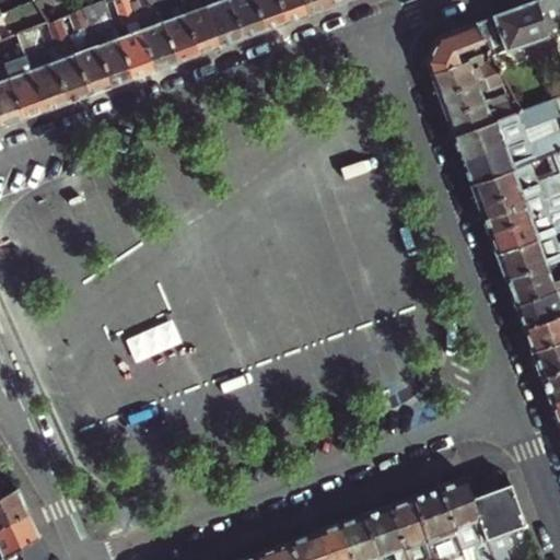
[(118,37),(133,77),(155,69),(133,12),(129,0),(113,0),(124,26),(126,25),(129,33),(118,37)]
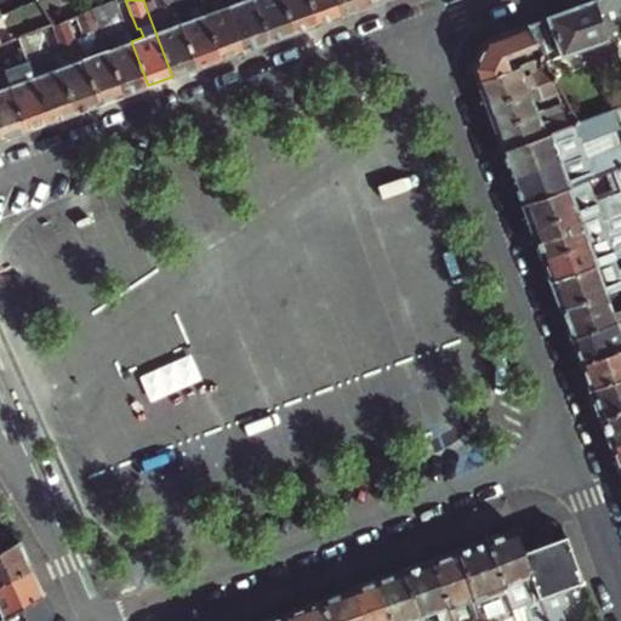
[(148,13),(172,77),(195,68),(180,24),(170,0),(153,0),(157,11),(148,13)]
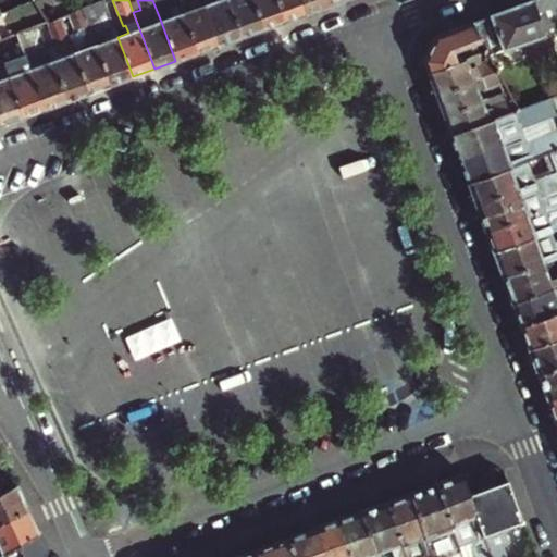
[(161,22),(175,61),(197,52),(183,13),(180,4),(177,0),(161,0),(165,10),(169,9),(172,17),(161,22)]
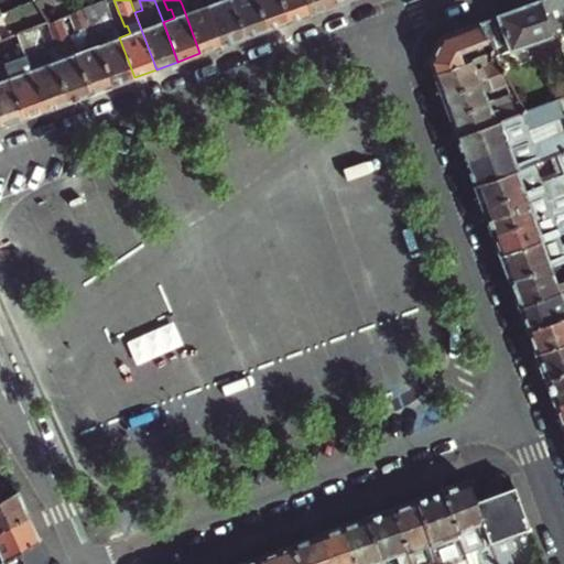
[(199,53),(223,45),(207,6),(205,0),(188,0),(190,2),(193,1),(196,9),(185,13),(199,53)]
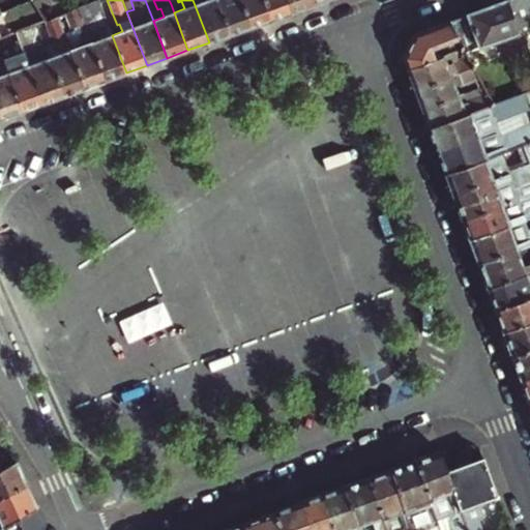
[(195,5),(209,42),(229,35),(215,0),(204,0),(205,1),(195,5)]
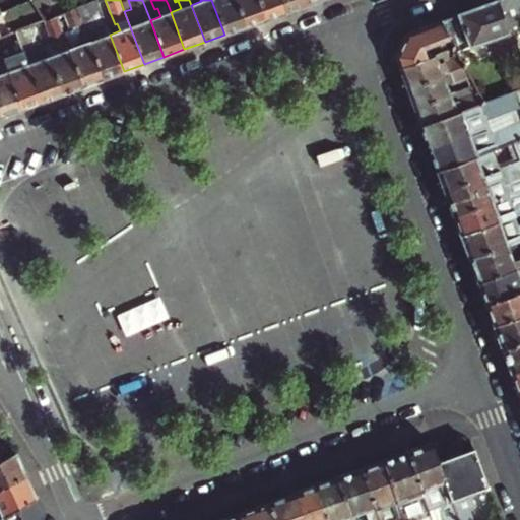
[(211,0),(224,35),(247,26),(236,0),(211,0)]
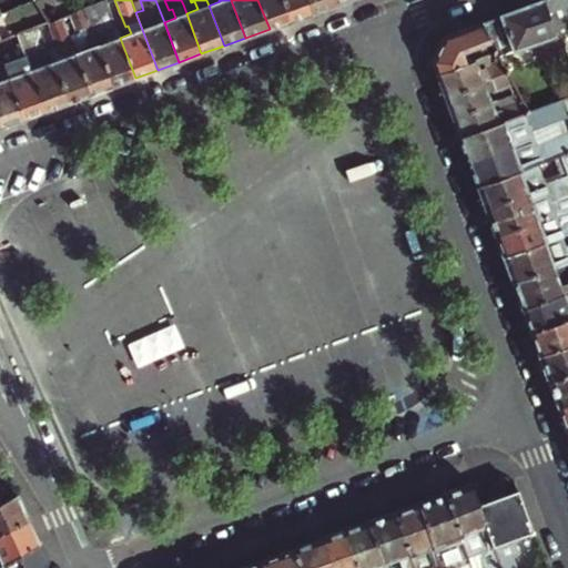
[(257,0),(270,29),(291,21),(282,0),(257,0)]
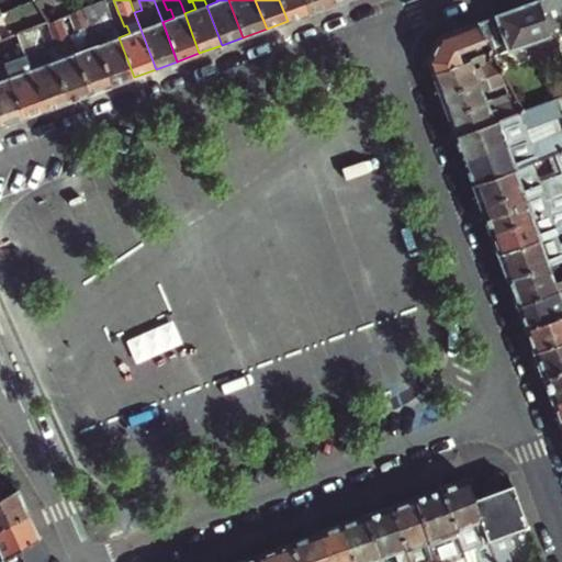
[(279,0),(288,21),(310,13),(304,0),(279,0)]
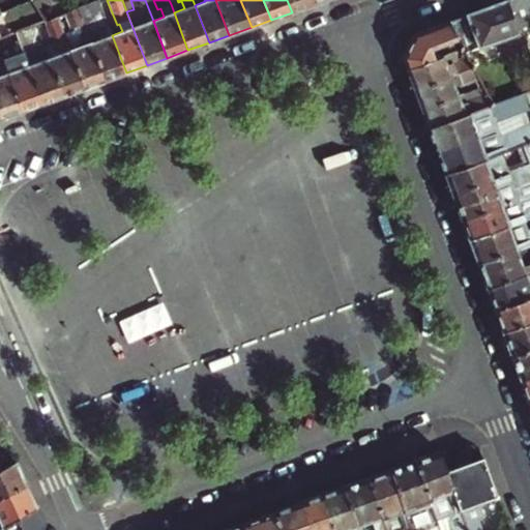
[(287,0),(292,12),(312,5),(310,0),(287,0)]
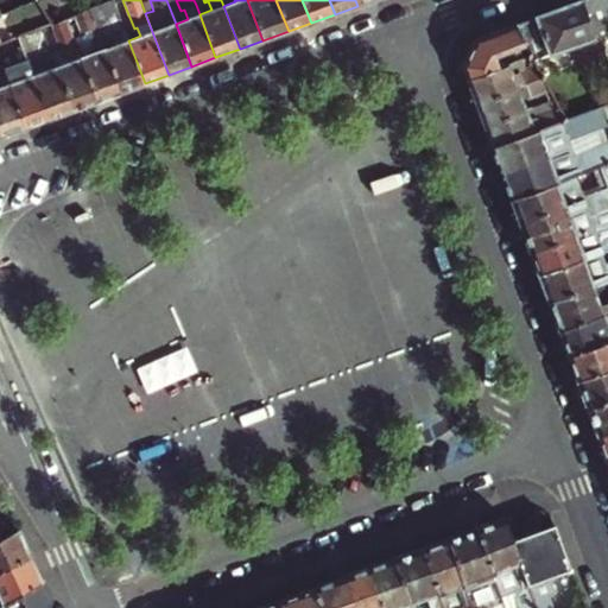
[(582,0),(514,24),(532,56),(534,61),(581,44),(582,49),(586,48),(607,105),(607,103),(607,71),(594,35),(582,0)]
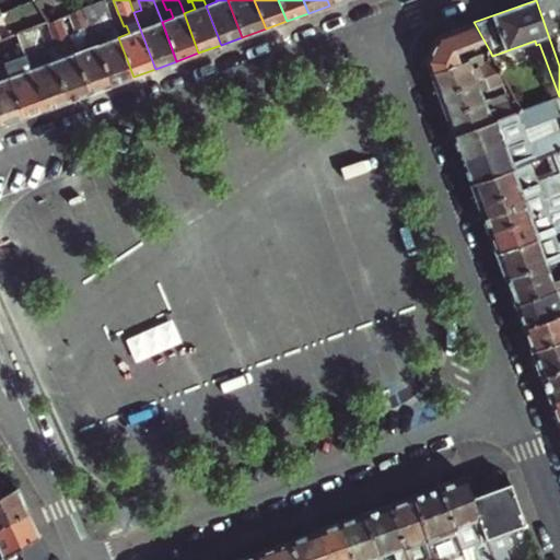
[(559,0),(536,0),(547,32),(559,26),(559,0)]
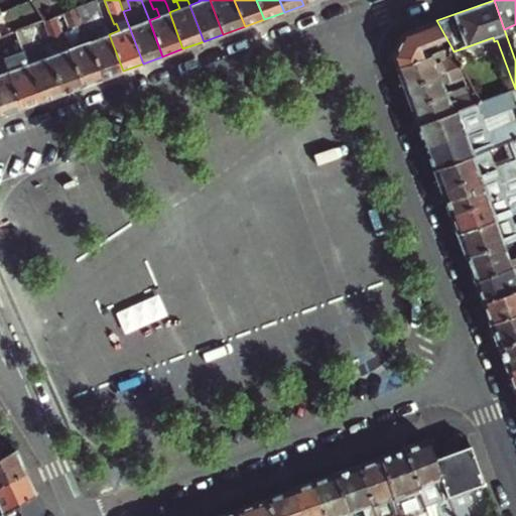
[(176,1),(173,2),(166,4),(169,12),(179,8),(176,1)]
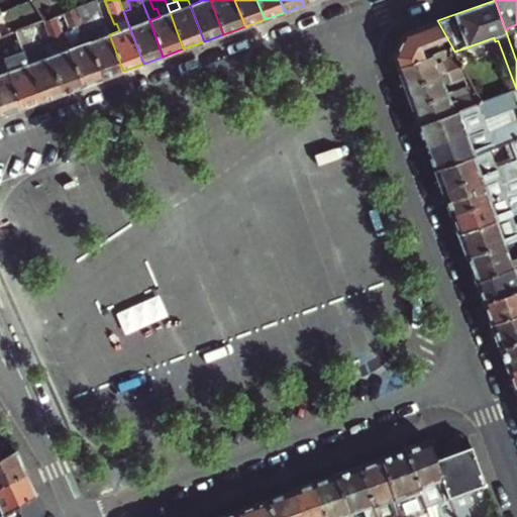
[(33,2),(27,4),(38,23),(42,21),(45,20),(33,2)]
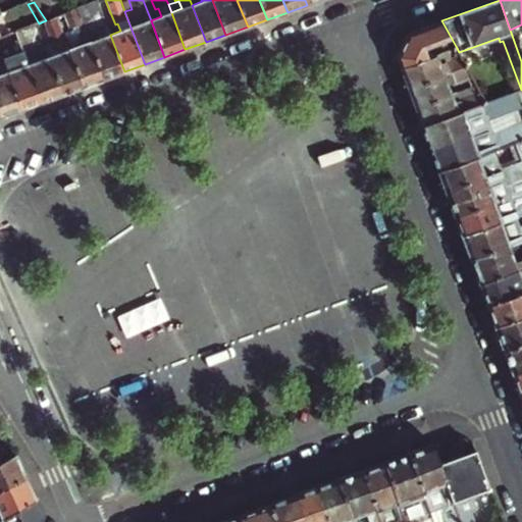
[(63,32),(84,87),(103,80),(81,19),(76,9),(64,13),(69,29),(63,32)]
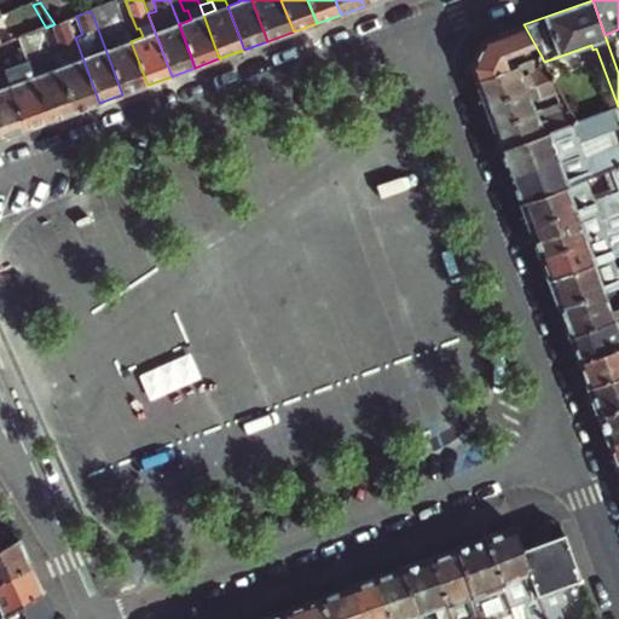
[(122,94),(148,85),(131,41),(120,13),(96,23),(122,94)]
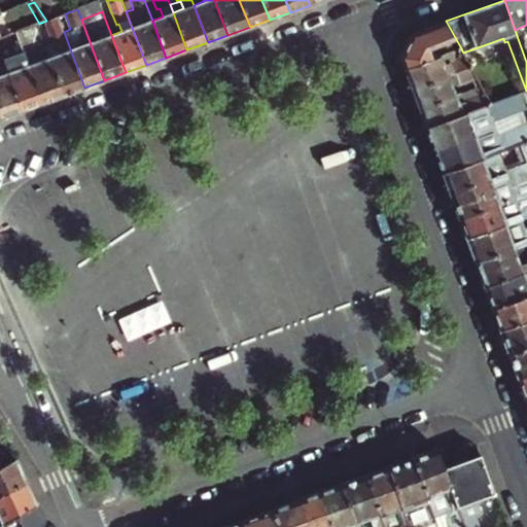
[(49,58),(64,95),(84,88),(64,32),(58,16),(46,21),(43,22),(54,47),(58,45),(60,54),(49,58)]
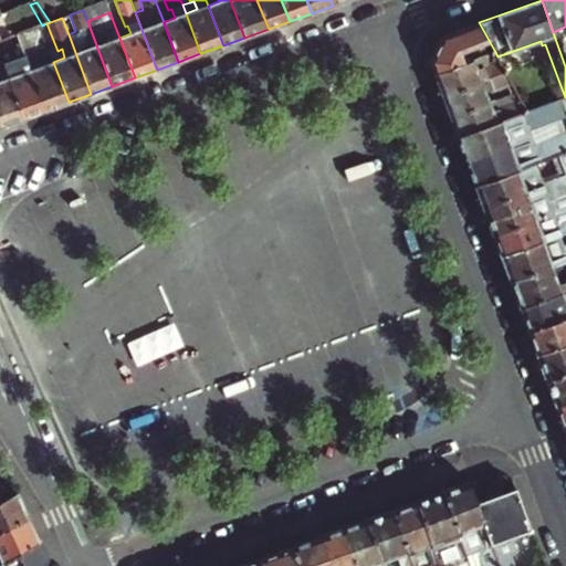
[(431,62),(436,73),(463,63),(460,51),(473,48),(477,59),(490,54),(495,52),(479,22),(443,35),(431,62)]
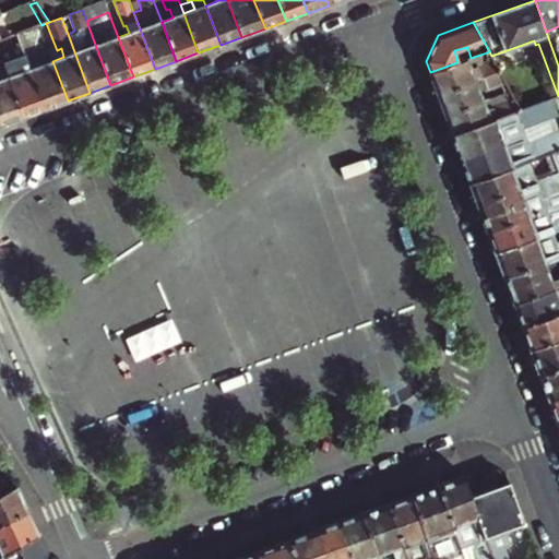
[(45,109),(68,100),(52,61),(50,52),(40,26),(26,32),(35,58),(38,57),(42,64),(31,69),(45,109)]
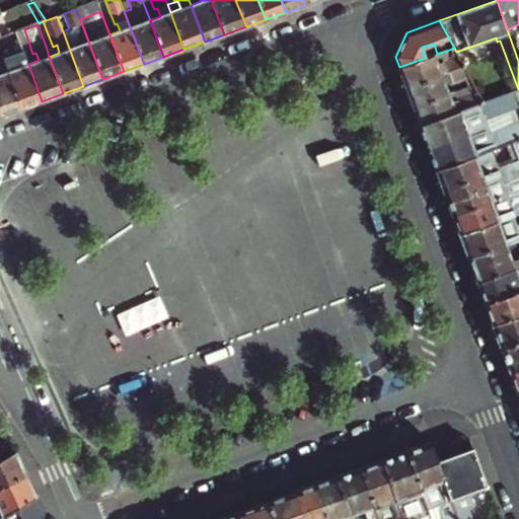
[(19,67),(8,72),(22,108),(42,101),(28,64),(25,57),(16,32),(3,38),(12,62),(16,60),(19,67)]
